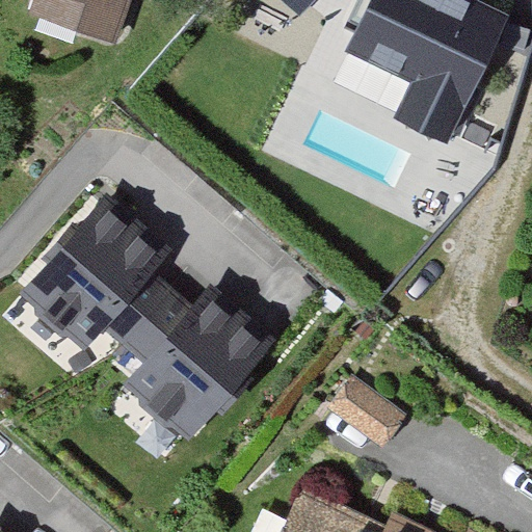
[(61,0),(81,6),(72,38),(110,50),(126,0),(61,0)]
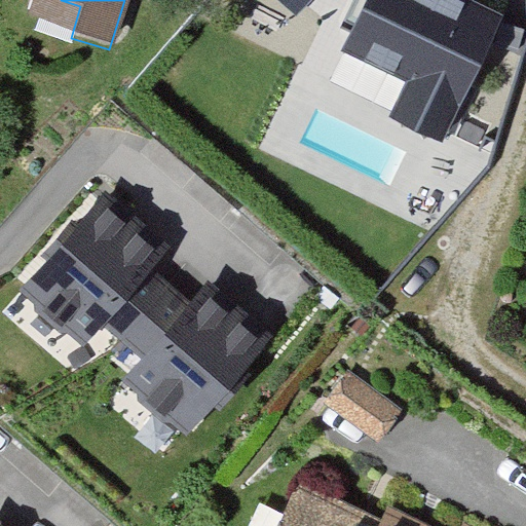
[(279,0),(296,15),(309,0),(279,0)]
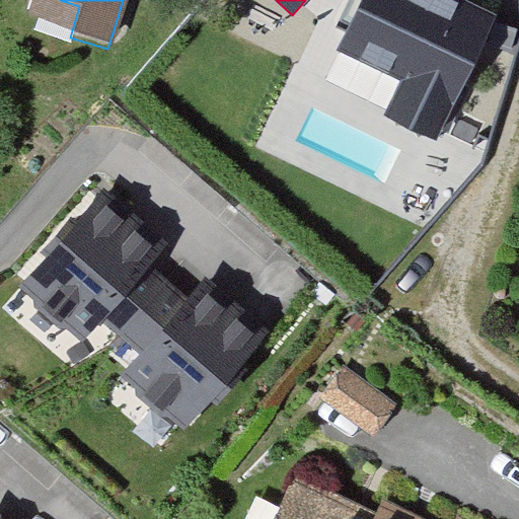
[(463,0),(364,0),(340,52),(401,81),(385,115),(438,140),(497,16),(463,0)]
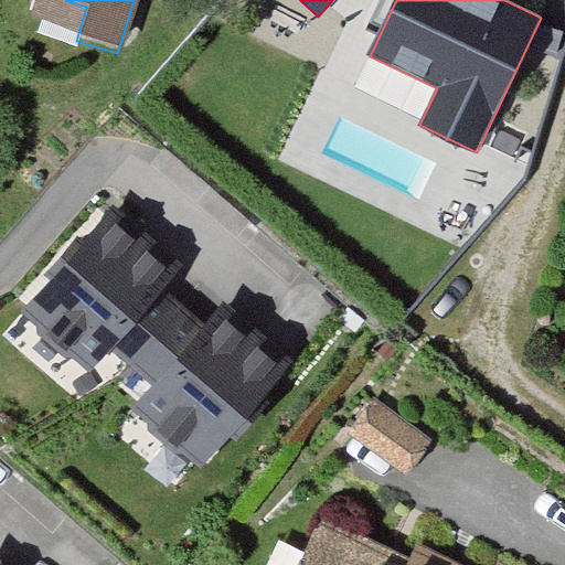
[(191,280),(103,205),(0,319),(93,395),(191,280)]
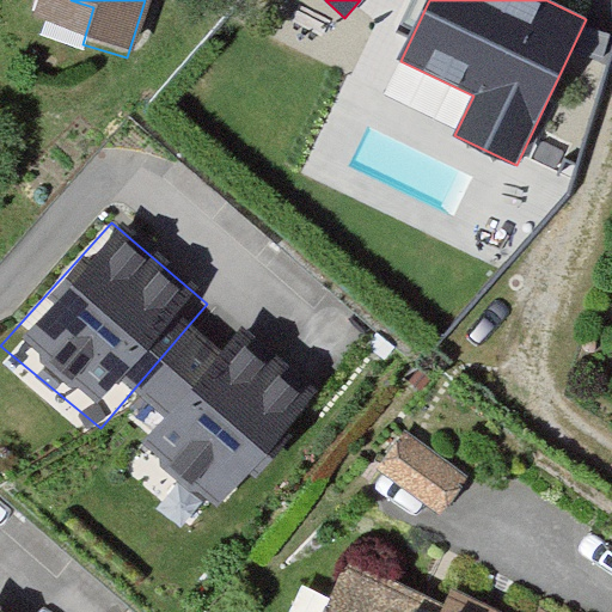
[(316,395),(207,304),(101,428),(213,518),(316,395)]
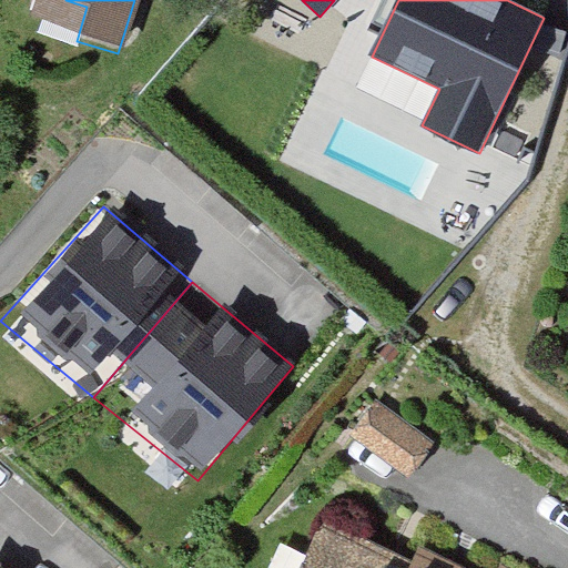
[(371,407),(346,440),(399,477),(423,444),(371,407)]
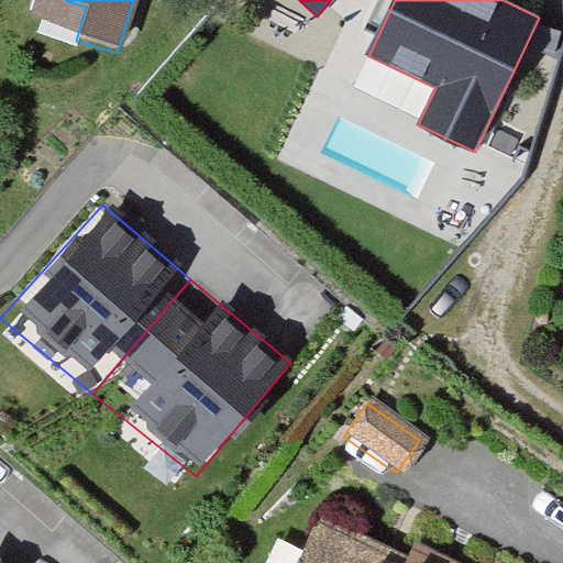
[(407,562),(409,560),(315,520),(293,562),(407,562)]
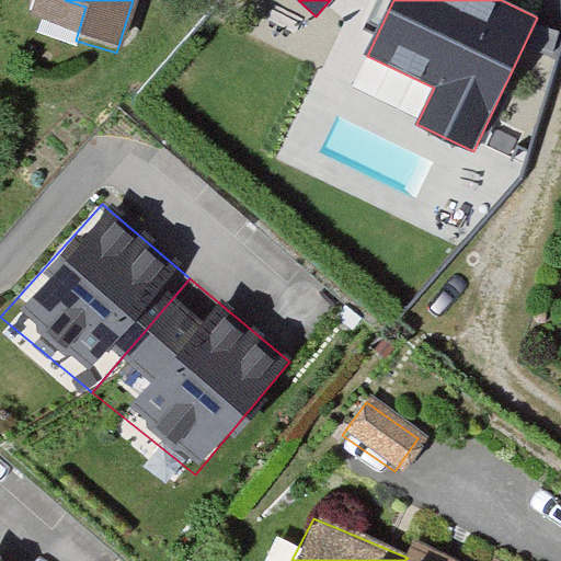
[(453,560),(414,542),(408,558),(405,560),(453,560)]
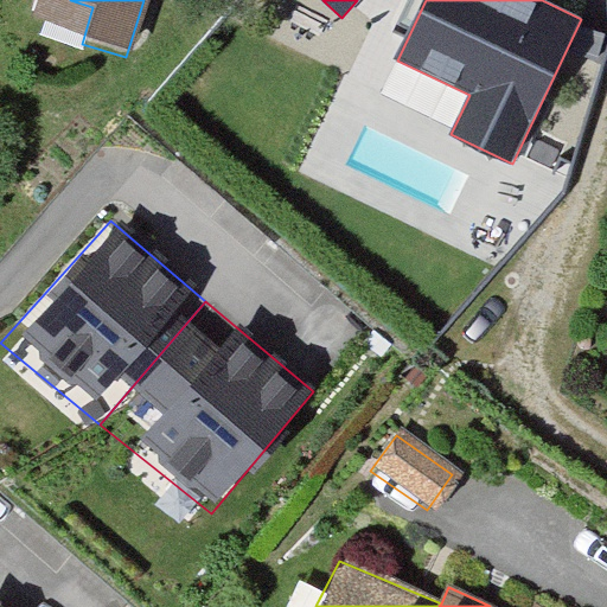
All buildings are outlined.
